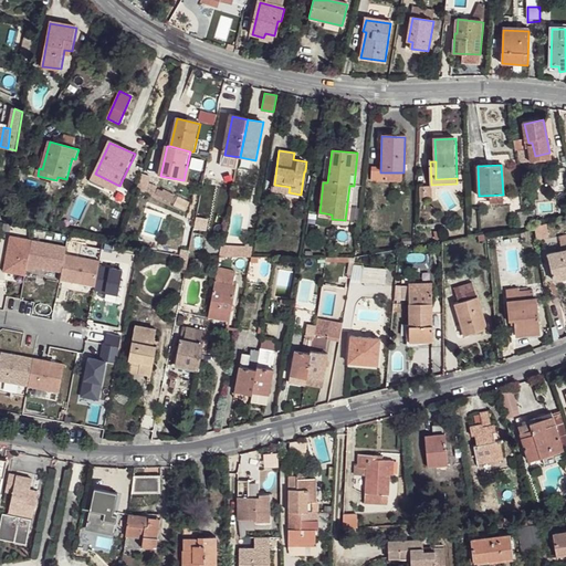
[(565,185),(565,168),(554,170),(556,187),(565,185)]
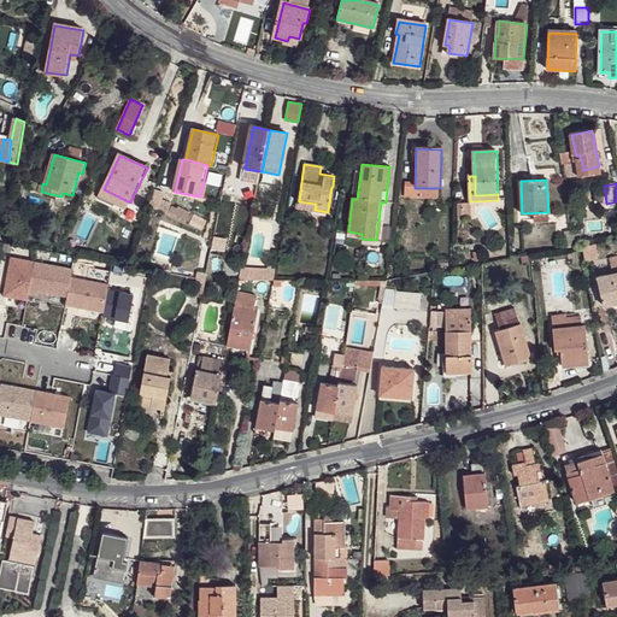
[(439,198),(440,188),(419,188),(421,198),(439,198)]
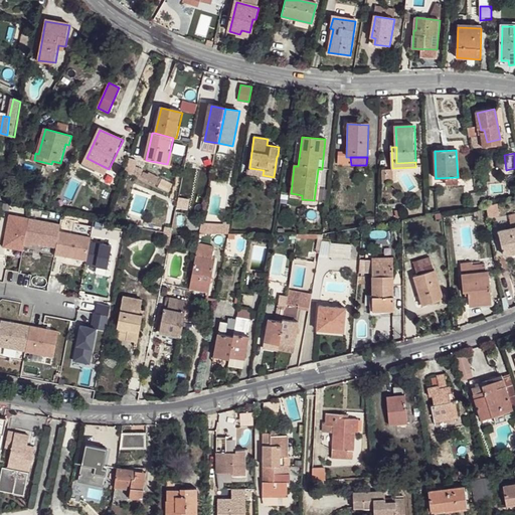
[(139,162),(130,159),(125,172),(135,174),(139,162)]
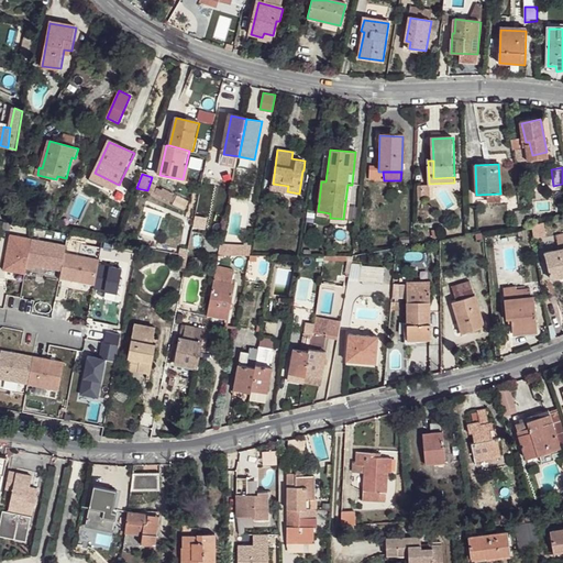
[(529,218),(528,209),(517,211),(518,220),(529,218)]
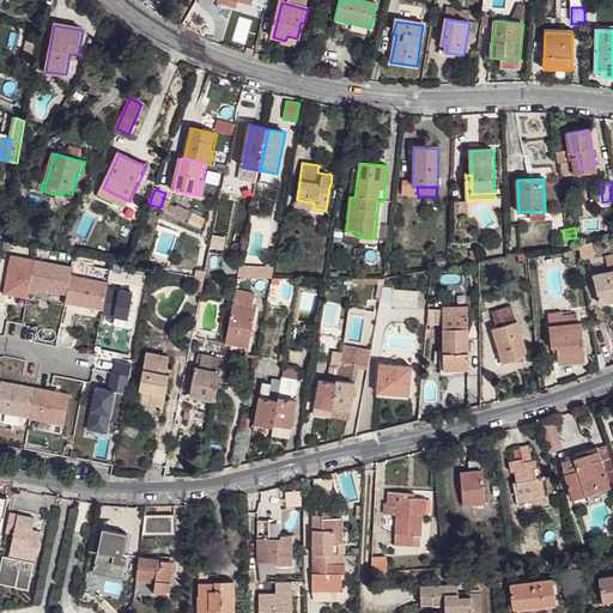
[(225,237),(214,235),(212,249),(224,252),(225,237)]
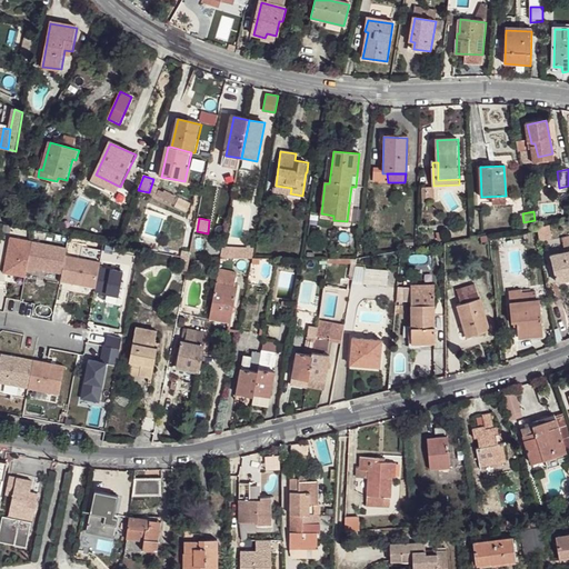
[(68,248),(12,237),(6,272),(27,277),(28,270),(37,271),(38,269),(63,273),(67,256),(68,248)]
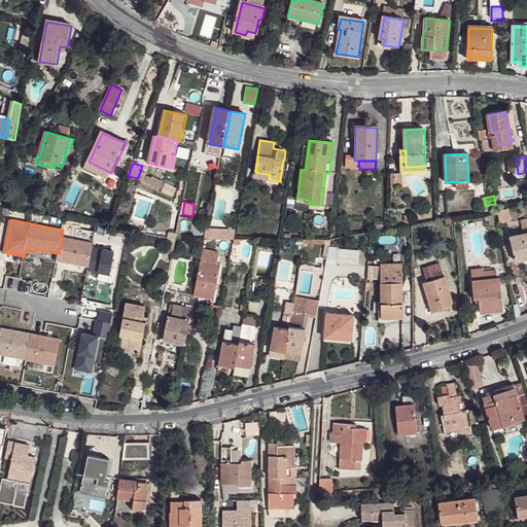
[(235,240),(236,230),(208,227),(206,240),(235,240)]
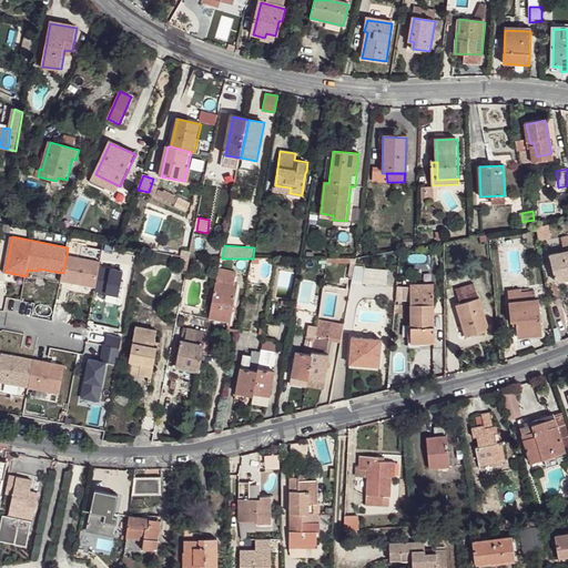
[(567,251),(565,253),(549,256),(556,281),(567,277),(567,251)]
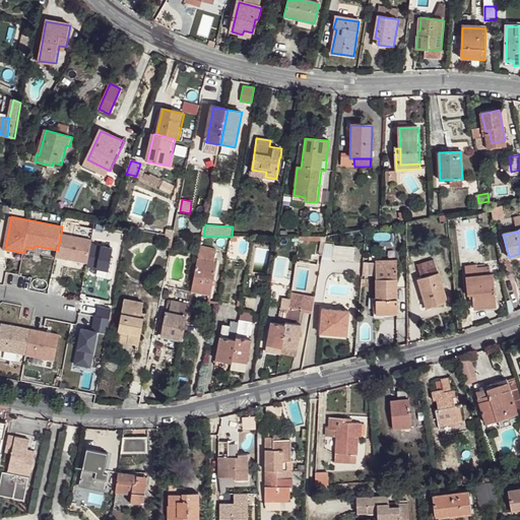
[(56,257),(61,258),(66,234),(61,234),(58,250),(56,257)]
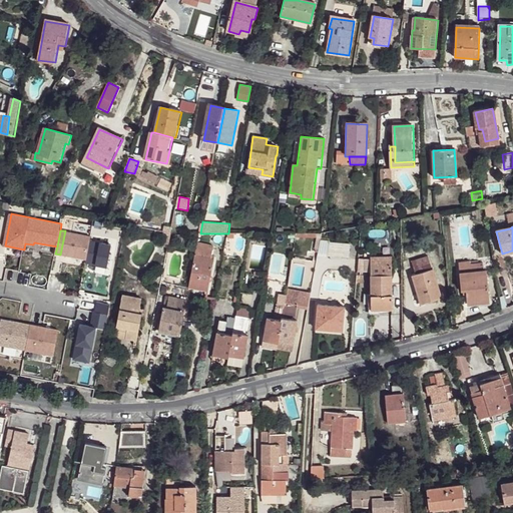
[(91,235),(65,230),(60,254),(87,260),(86,263),(108,267),(112,244),(90,240),(91,235)]
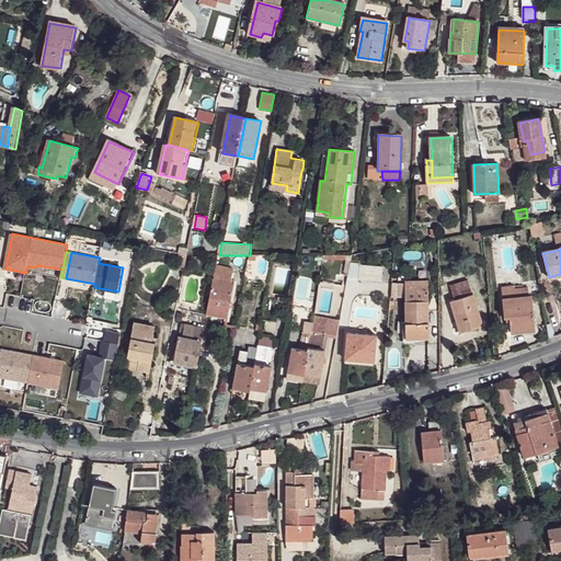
[(384,282),(385,267),(364,265),(363,281),(384,282)]
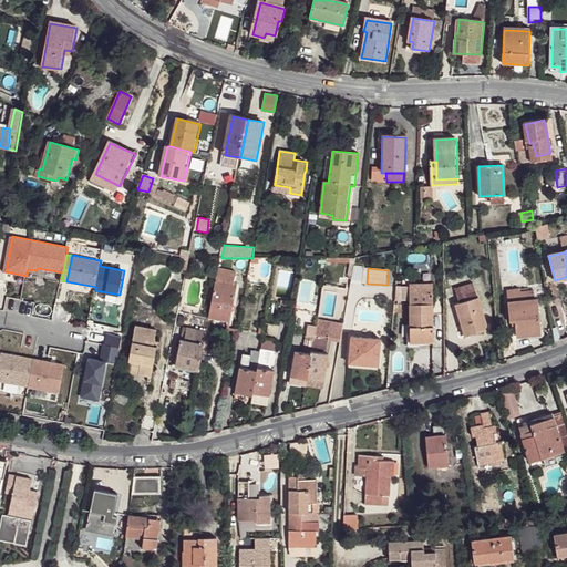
[(236,276),(218,272),(209,318),(230,322),(238,285),(235,284),(236,276)]
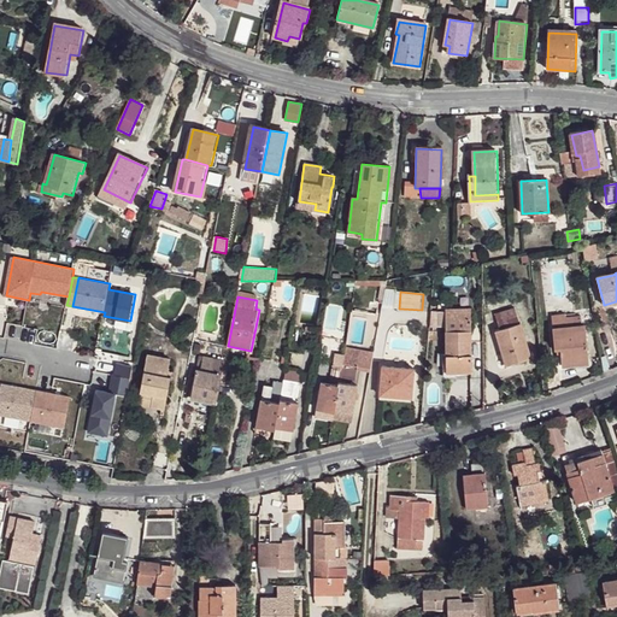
[(472,371),(471,309),(447,310),(448,372),(472,371)]
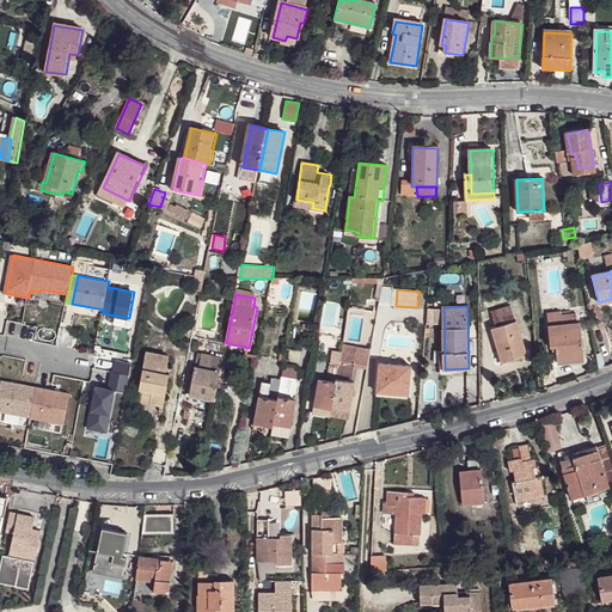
[(518,318),(513,306),(491,312),(496,325),(518,318)]
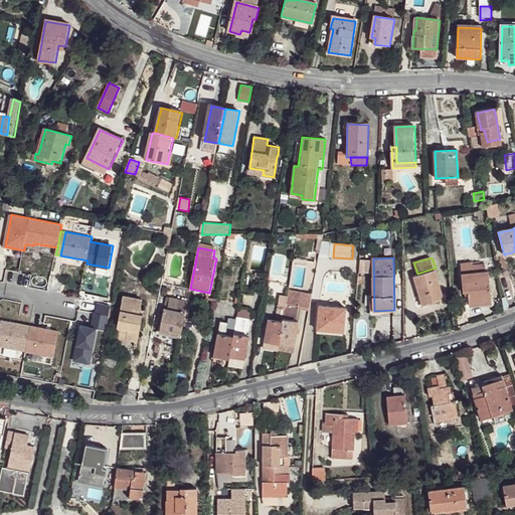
[(474,274),(473,263),(462,265),(463,275),(474,274)]
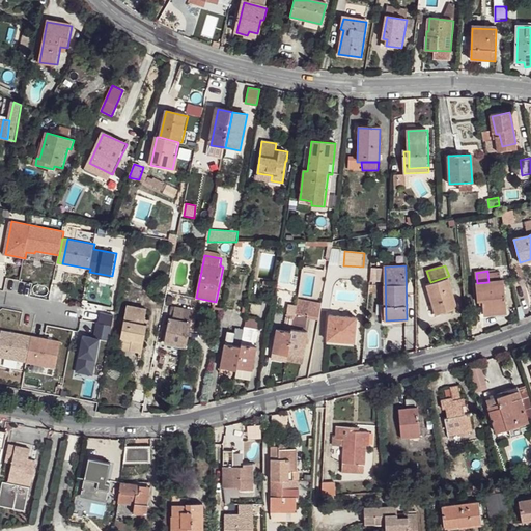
[(458,306),(449,276),(430,282),(427,283),(437,313),(458,306)]
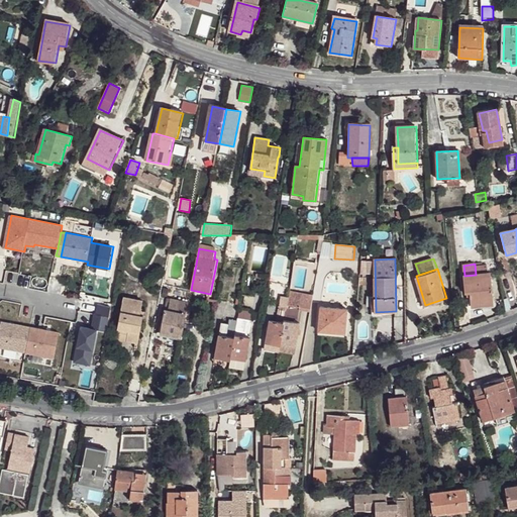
[(493,304),(490,274),(476,275),(464,276),(467,293),(471,293),(473,305),(493,304)]
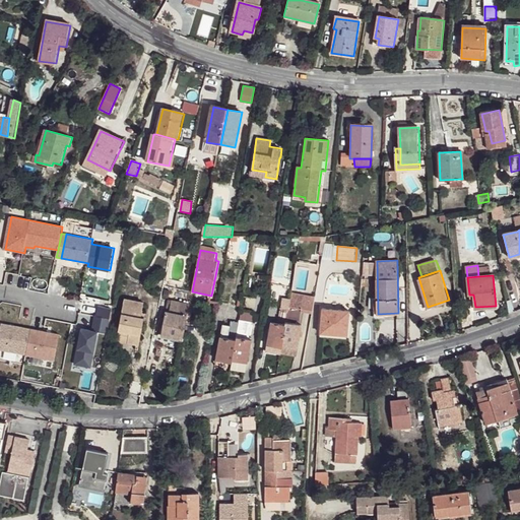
[(143,319),(146,304),(125,301),(120,337),(130,339),(130,344),(142,346),(146,319),(143,319)]
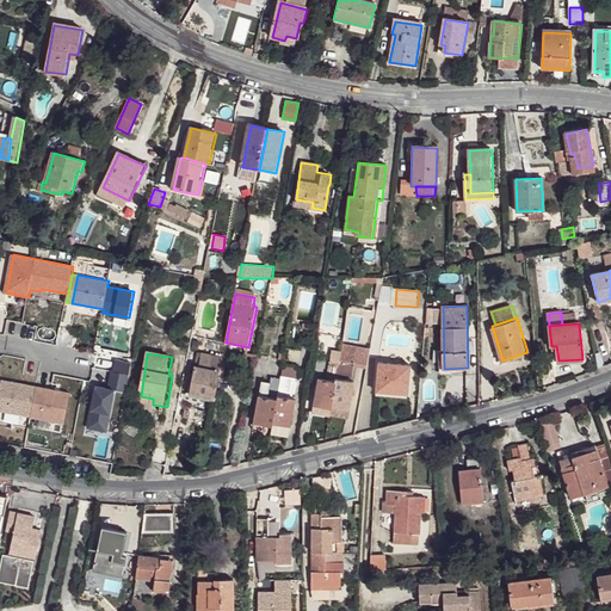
[(221,371),(223,358),(204,353),(201,366),(221,371)]
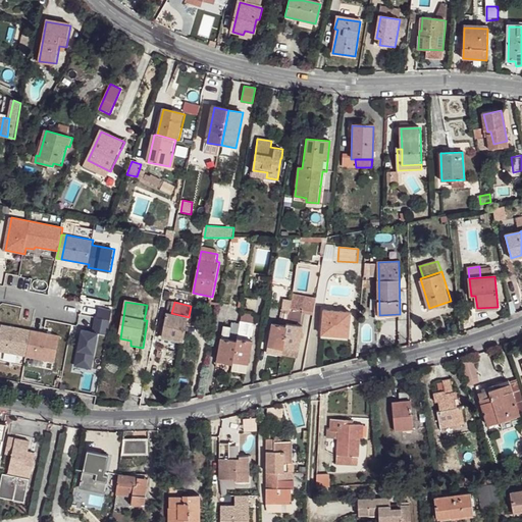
[(297,324),(300,309),(292,308),(291,310),(289,322),(297,324)]
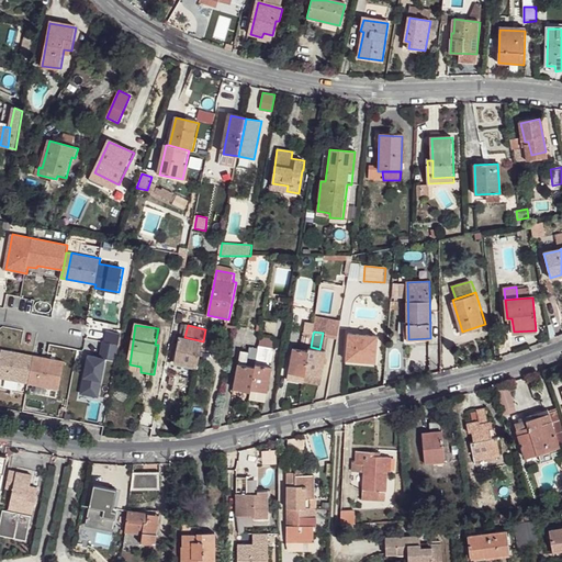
[(311,347),(313,334),(304,333),(302,349),(310,350),(311,347)]
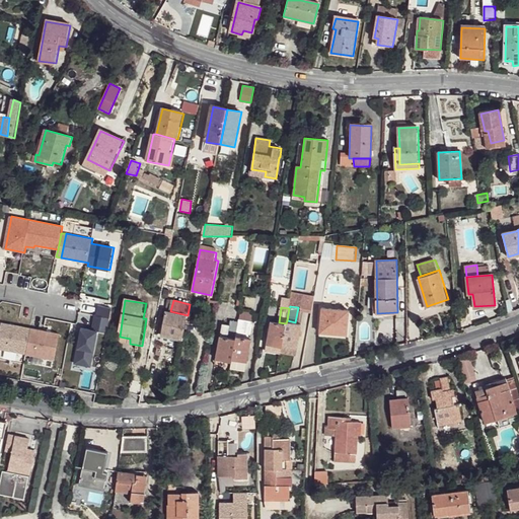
[(348,334),(350,310),(322,308),(321,332),(348,334)]
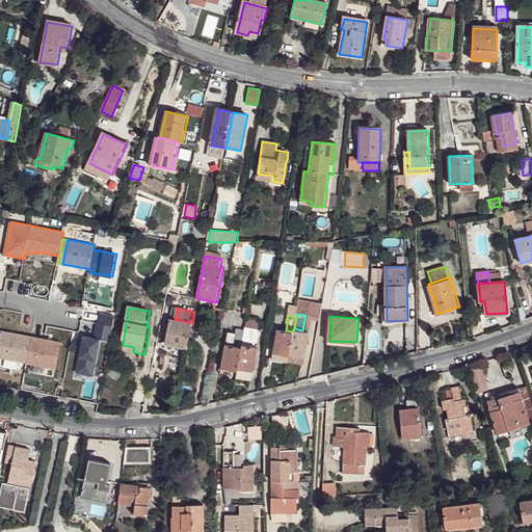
[(187,345),(192,323),(175,319),(170,319),(166,341),(187,345)]
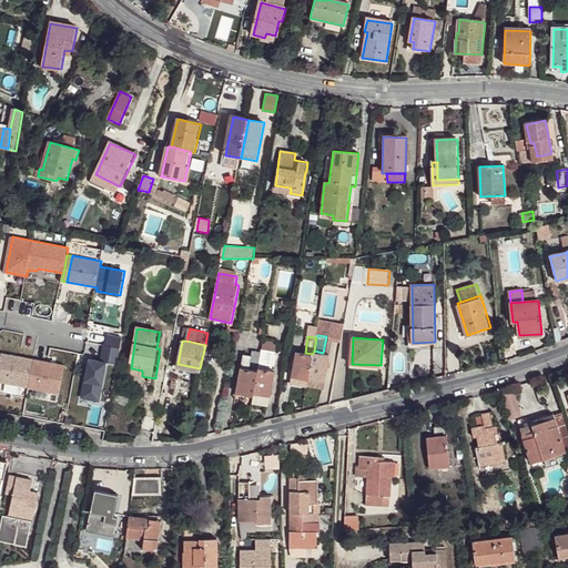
[(269,369),(272,351),(262,350),(261,353),(259,367),(269,369)]
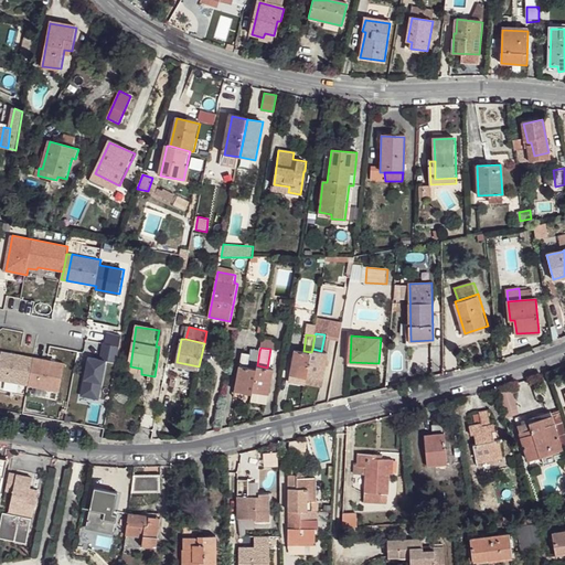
[(257,365),(259,351),(251,349),(247,368),(256,369),(257,365)]
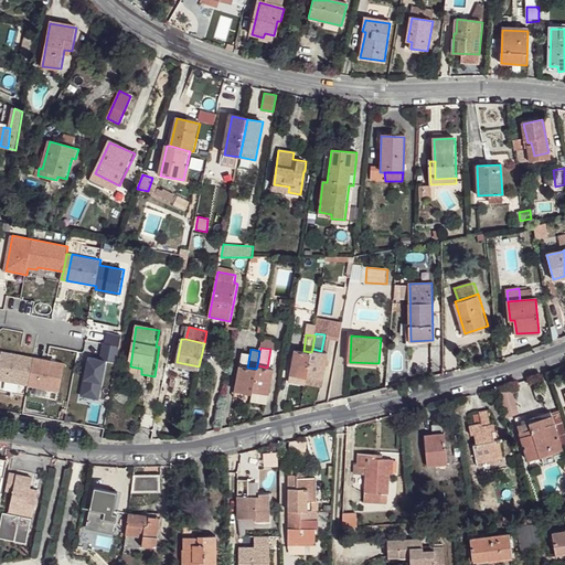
[(312,349),(311,352),(308,375),(324,377),(329,353),(321,351),(312,349)]
